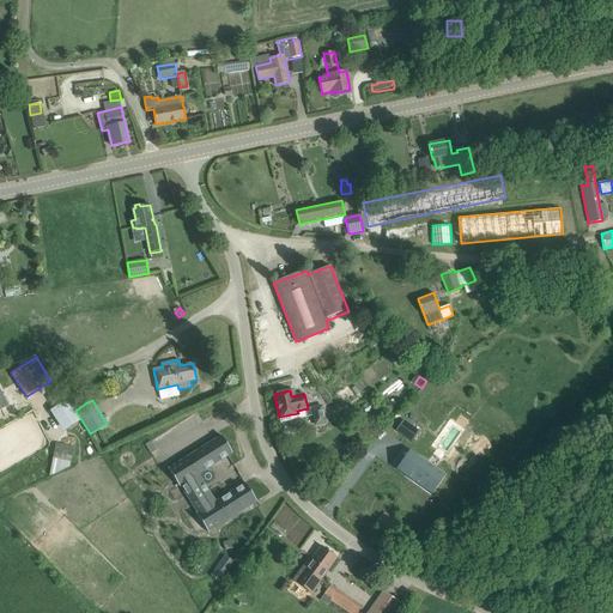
[(327,423),(323,405),(311,407),(315,425),(327,423)]
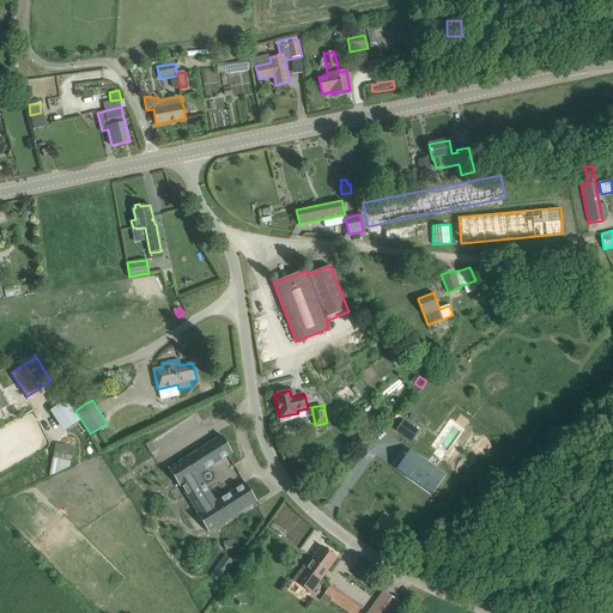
[(395,430),(412,442),(419,431),(402,419),(395,430)]
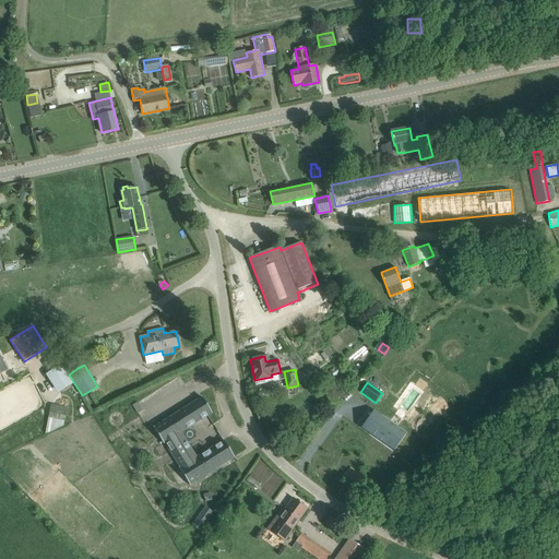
[(179,468),(190,485),(235,458),(224,440),(197,458),(181,432),(212,413),(202,397),(154,428),(164,443),(165,442),(180,467),(179,468)]
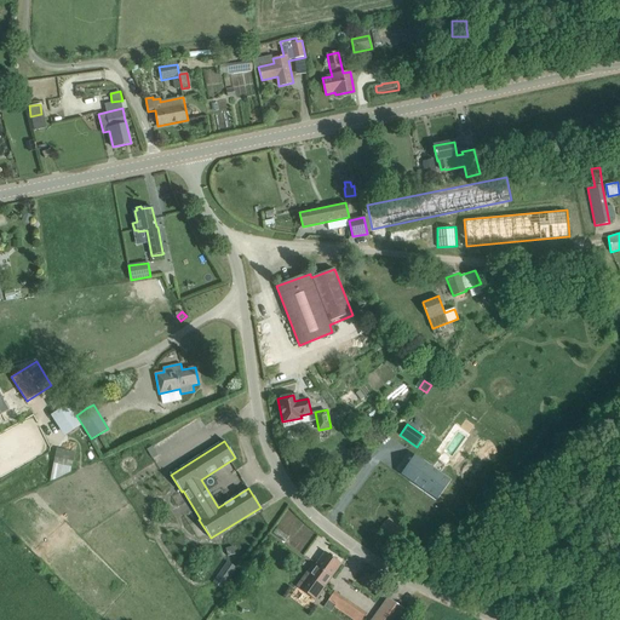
[(75,452),(72,451),(56,448),(53,463),(63,464),(73,466),(75,452)]
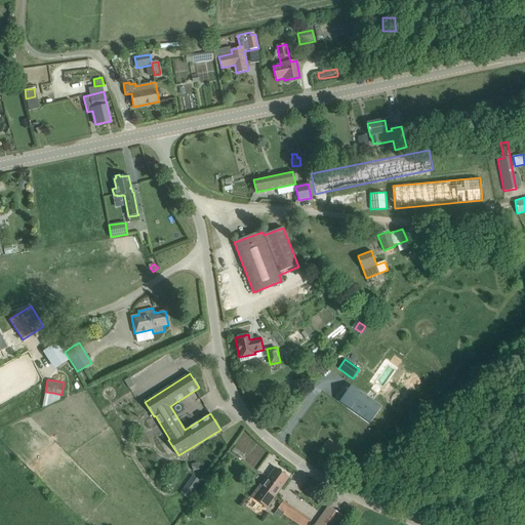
[(351,385),(338,401),(369,423),(381,406),(351,385)]
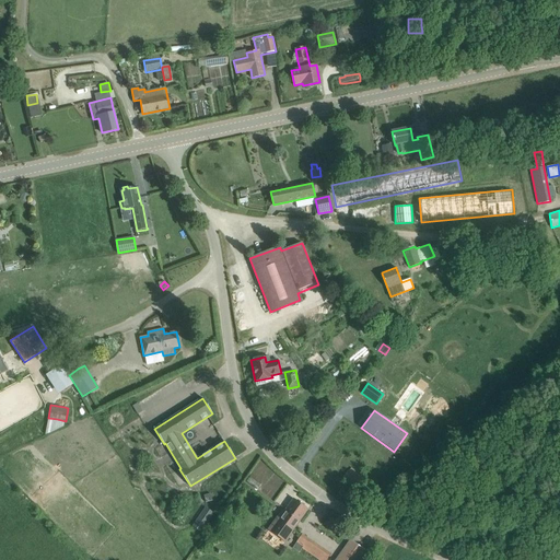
[(341,478),(352,490),(354,492),(365,481),(352,468),(341,478)]
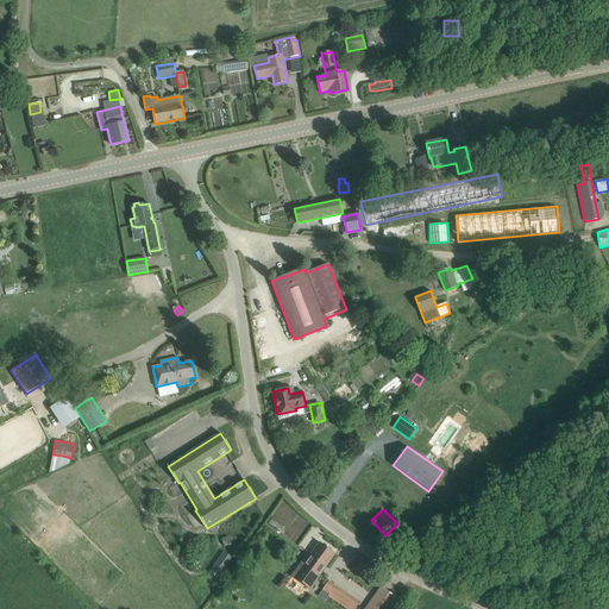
[(292,577),(308,590),(336,553),(320,542),(309,556),(308,554),(292,577)]
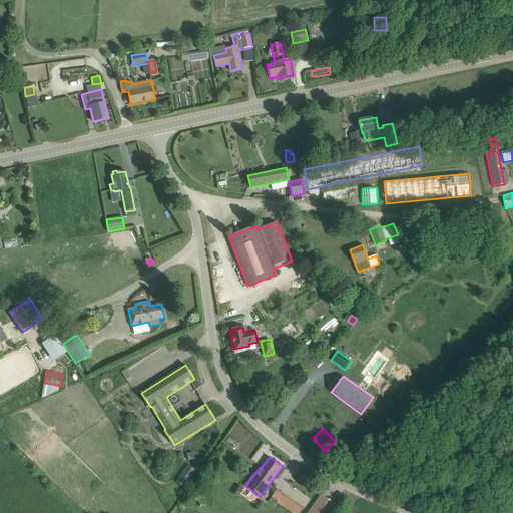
[(184,488),(196,470),(188,465),(176,482),(184,488)]
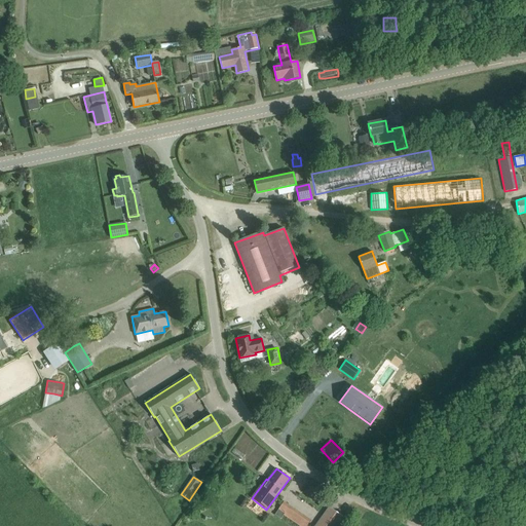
[(289,505),(284,515),(289,518),(286,522),(292,525),(313,525),(315,524),(289,505)]
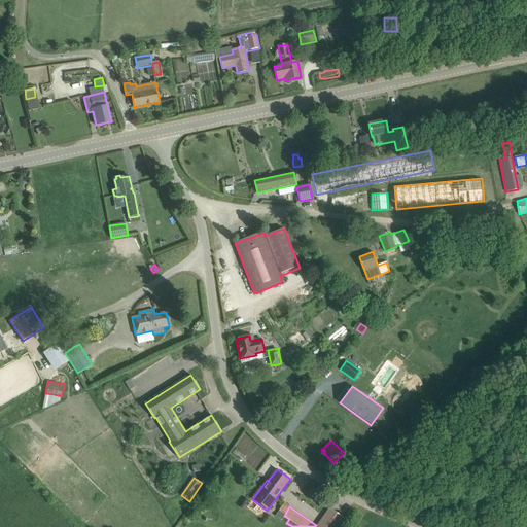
[(330,507),(316,526),(337,526),(344,518),(330,507)]
